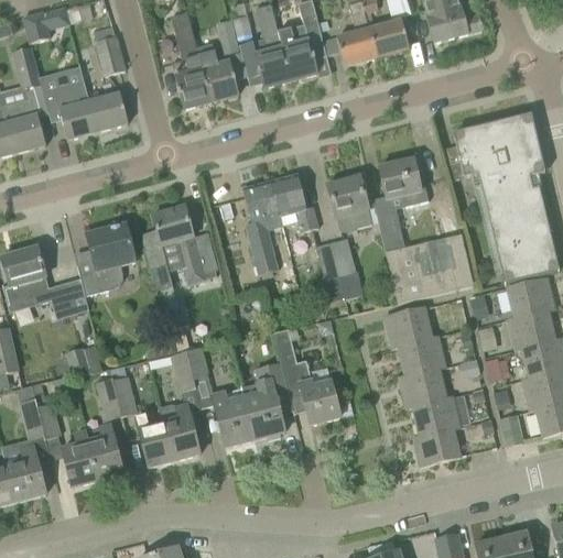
[(304,24),(278,31),(291,79),(317,73),(314,58),(327,54),(324,41),(321,29),(318,19),(316,11),(314,0),(309,0),(299,2),(302,14),(304,24)]
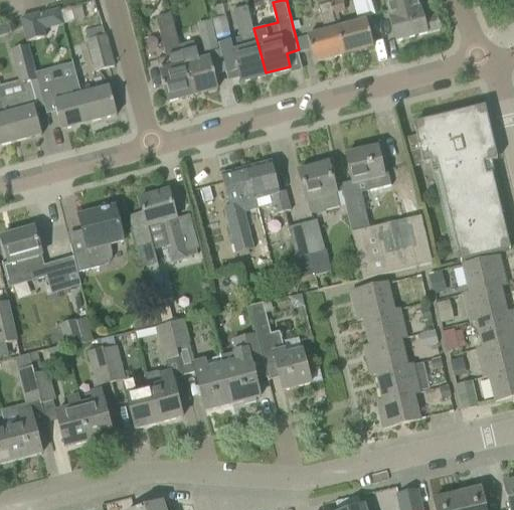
[(344,51),(337,26),(337,25),(338,25),(334,11),(333,11),(330,0),(317,0),(325,29),(308,34),(311,46),(315,59),(344,51)]
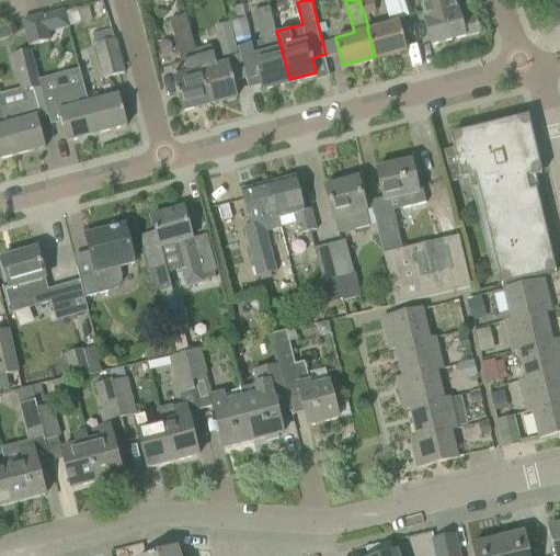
[(360,0),(363,12),(364,12),(377,9),(375,0),(360,0)]
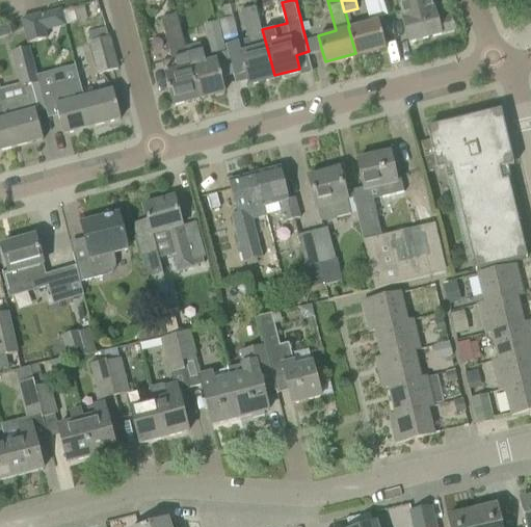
[(368,0),(371,14),(388,9),(385,0),(368,0)]
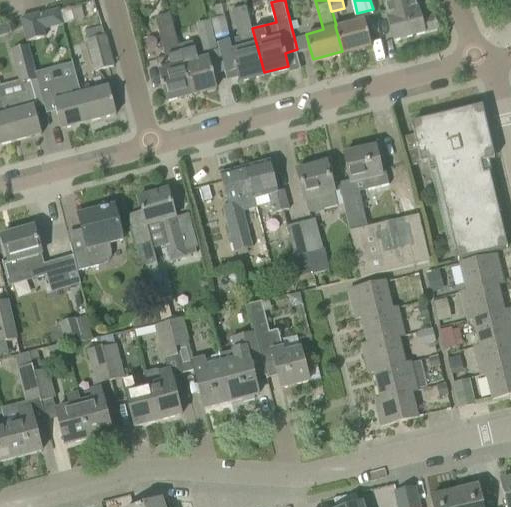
[(386,0),(390,13),(388,14),(395,37),(438,26),(434,12),(421,15),(418,6),(417,6),(415,0),(386,0)]
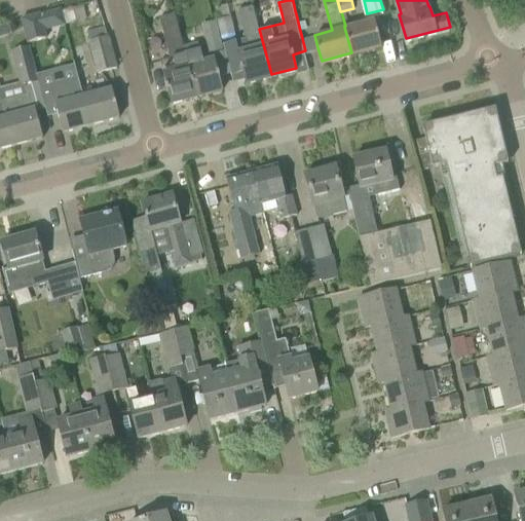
[(63,8),(66,21),(86,15),(82,3),(63,8)]
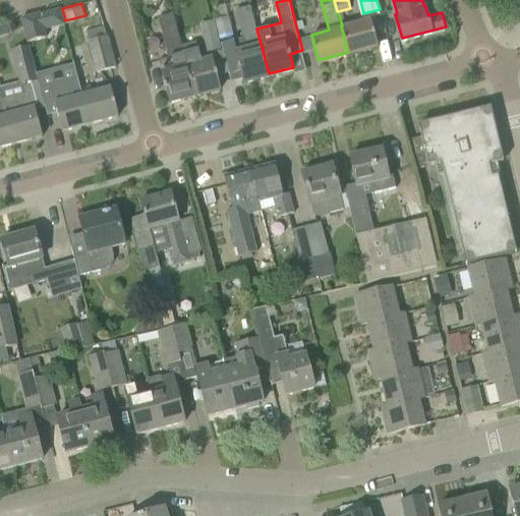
[(242,35),(222,41),(231,73),(241,70),(244,80),(269,73),(256,29),(250,4),(235,8),(242,35)]
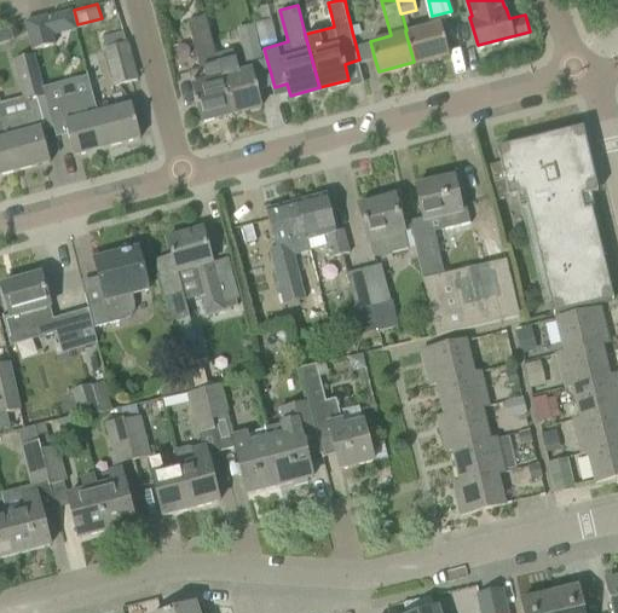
[(47,12),(26,18),(26,21),(33,46),(56,41),(47,13),(47,12)]
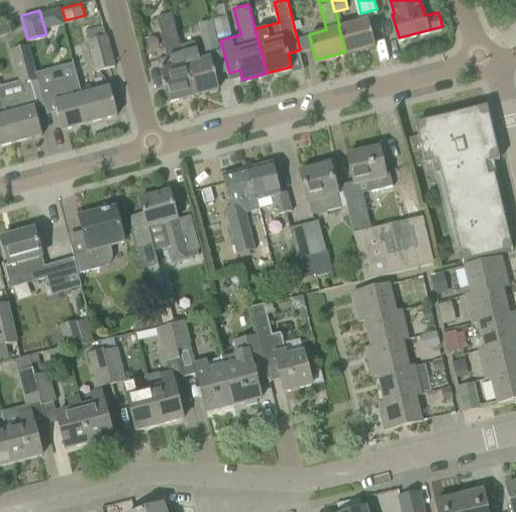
[(226,14),(214,17),(219,34),(231,31),(226,14)]
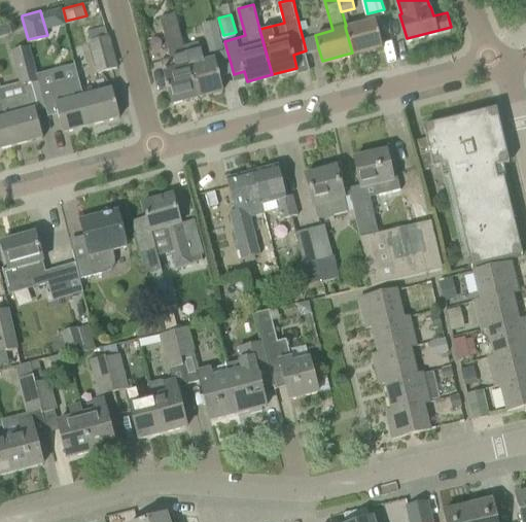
[(306,16),(297,18),(300,27),(308,25),(306,16)]
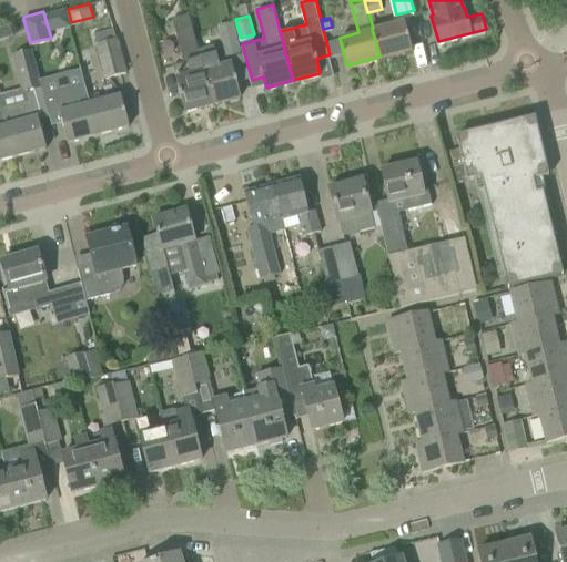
[(220,22),(228,55),(241,52),(232,19),(220,22)]
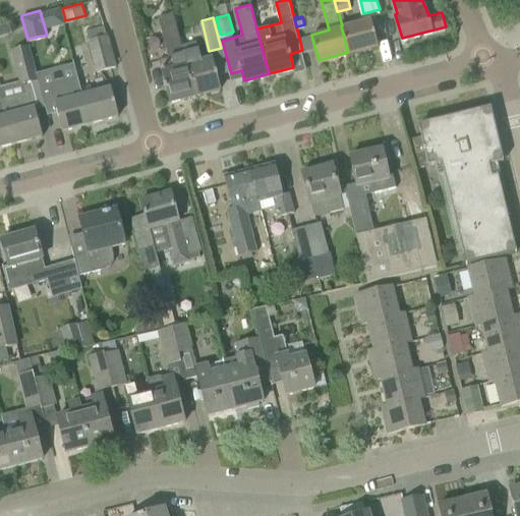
[(341,26),(348,52),(378,44),(371,18),(342,25),(341,26)]
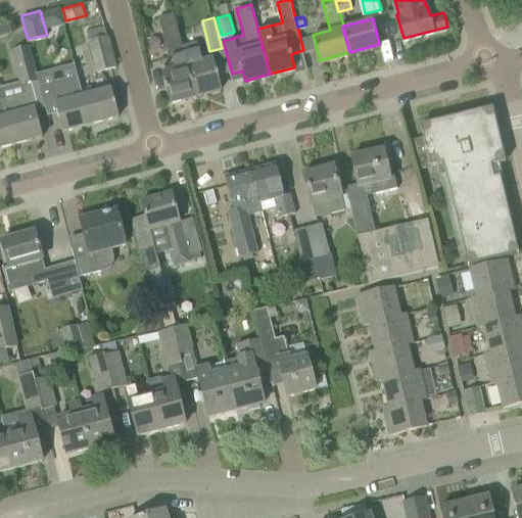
[(196,93),(183,43),(182,44),(176,19),(161,22),(170,54),(159,57),(167,83),(165,83),(167,87),(168,87),(171,100),(196,93)]
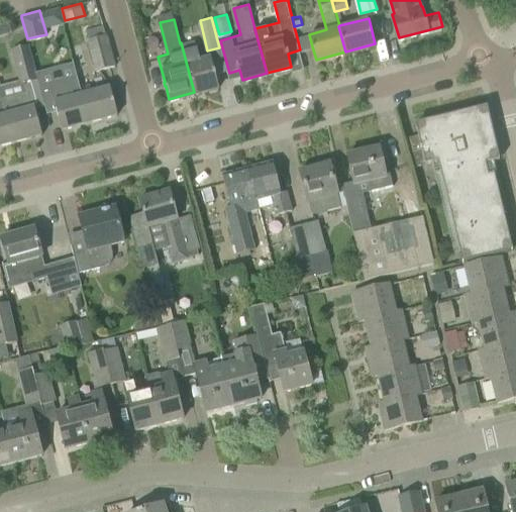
[(115,64),(106,32),(88,38),(86,38),(96,69),(115,64)]
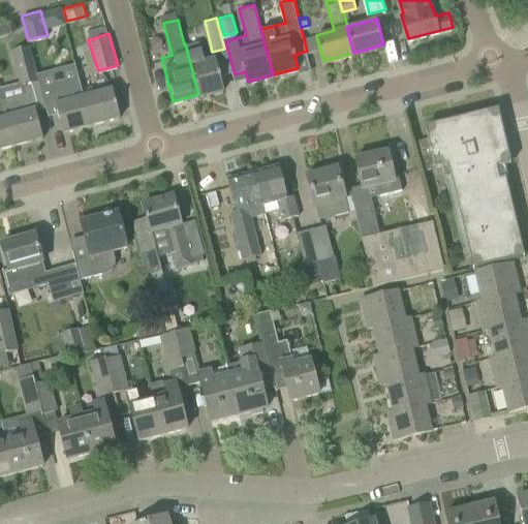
[(198,40),(185,43),(198,94),(223,88),(215,57),(204,60),(198,40)]
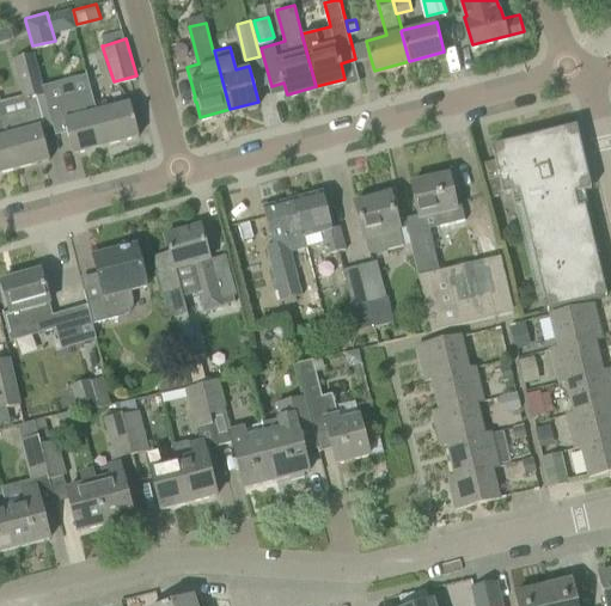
[(14,55),(25,96),(44,91),(35,50),(14,55)]
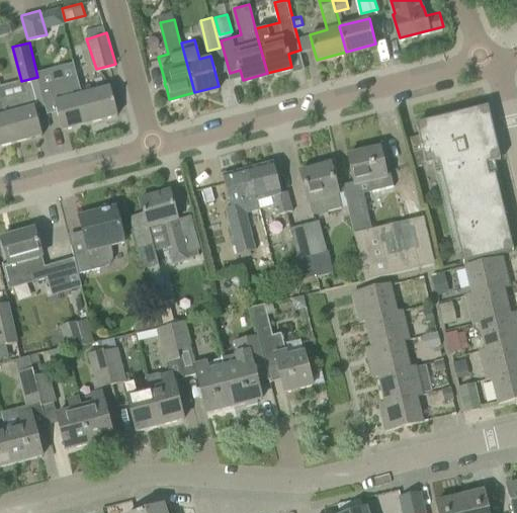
[(77,73),(46,81),(51,100),(55,99),(57,107),(62,127),(90,119),(81,87),(77,73)]
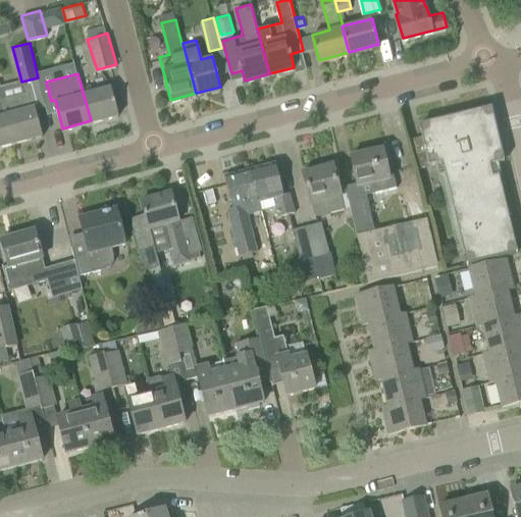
[(20,80),(0,84),(0,87),(2,97),(7,113),(14,141),(43,134),(37,113),(35,105),(28,107),(20,80)]
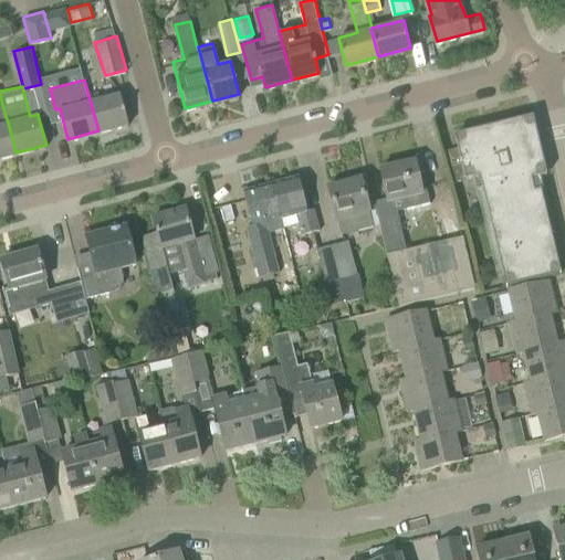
[(100,92),(89,95),(98,130),(128,123),(121,93),(101,97),(100,92)]
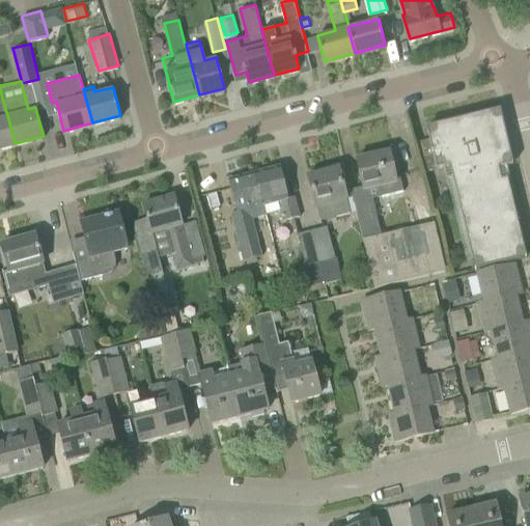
[(2,99),(0,99),(0,146),(15,143),(7,115),(2,99)]
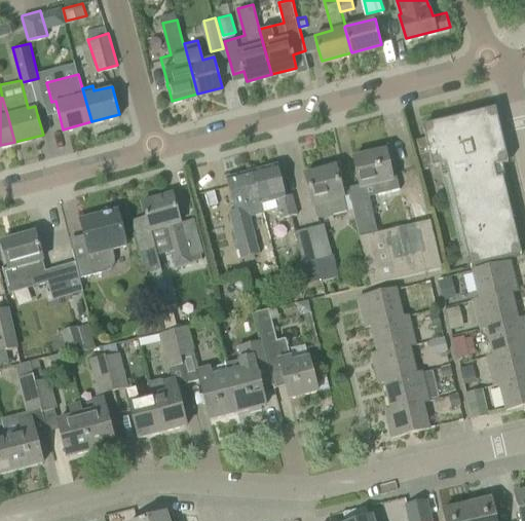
[(497,175),(494,163),(509,160),(495,106),(477,110),(478,115),(453,121),(452,116),(422,122),(425,135),(413,138),(419,168),(448,160),(455,189),(453,190),(459,216),(461,216),(470,250),(467,250),(471,264),(522,252),(517,233),(512,235),(505,210),(511,208),(502,174),(497,175)]
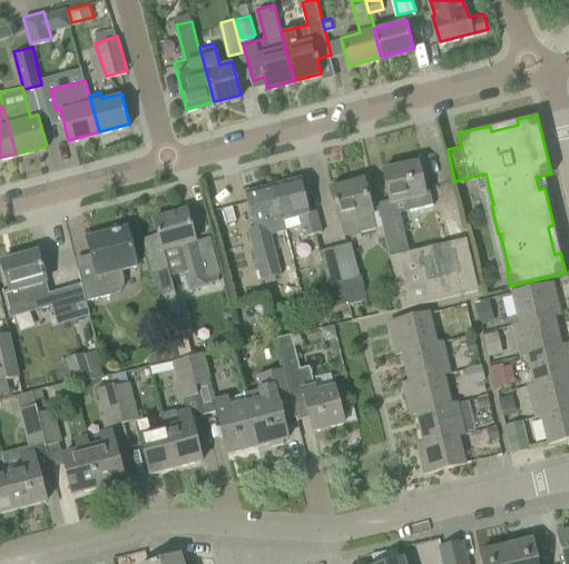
[(391,199),(378,201),(396,284),(402,305),(478,287),(472,266),(466,236),(409,248),(398,197),(408,195),(411,207),(433,201),(429,182),(424,185),(418,159),(383,168),(389,189),(391,199)]
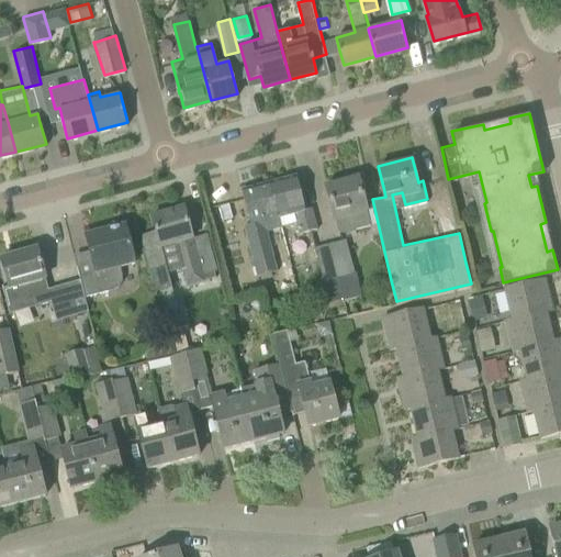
[(296,173),(270,180),(281,223),(299,220),(301,231),(317,226),(312,205),(305,207),(296,173)]
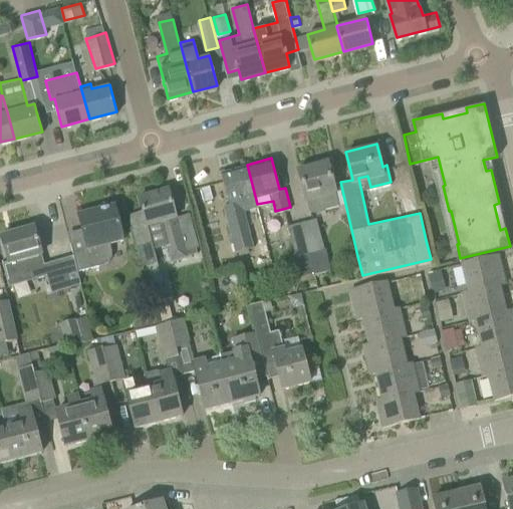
[(298,169),(304,188),(310,211),(339,203),(327,161),(298,169)]
